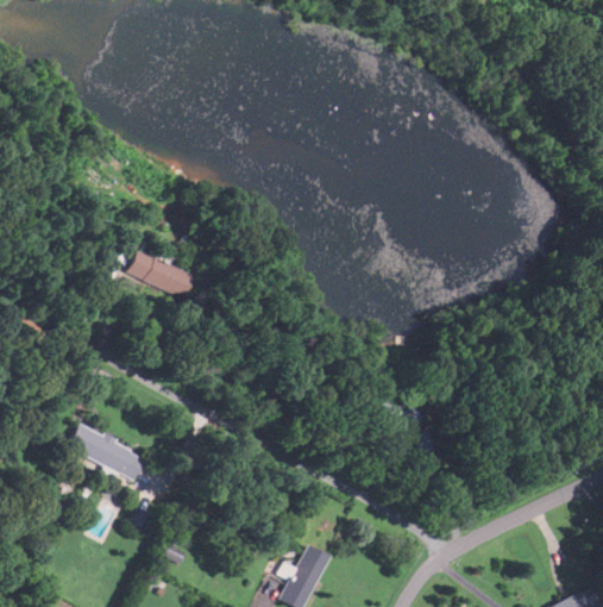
[(195,275),(138,252),(129,276),(186,299),(195,275)]
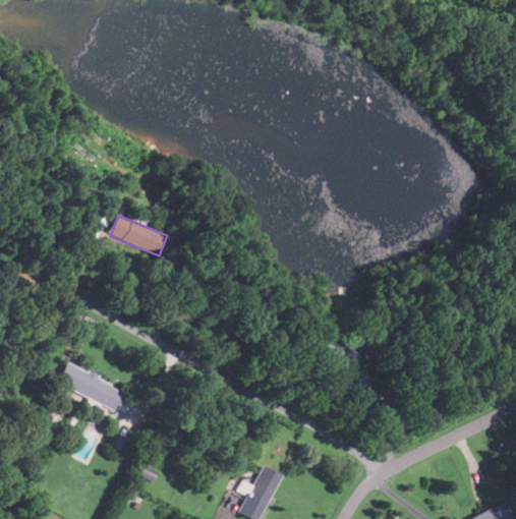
[(118,410),(126,391),(67,365),(59,386),(118,410)]
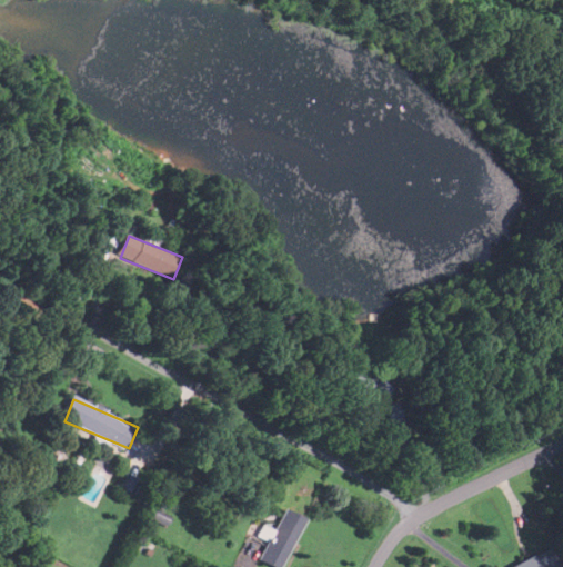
[(393,425),(409,420),(404,403),(389,407),(393,425)]
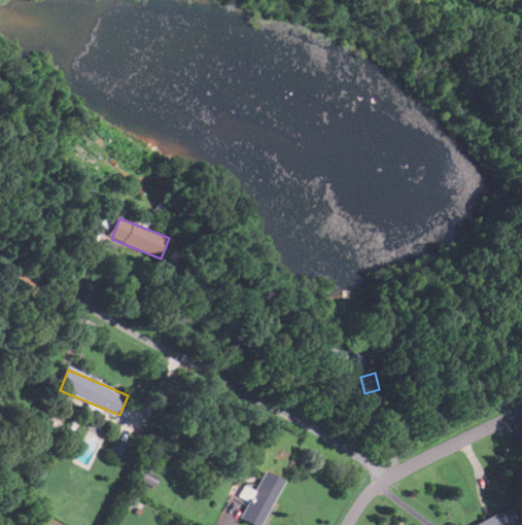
[(266,524),(288,482),(268,471),(243,519),(254,524),(266,524)]
